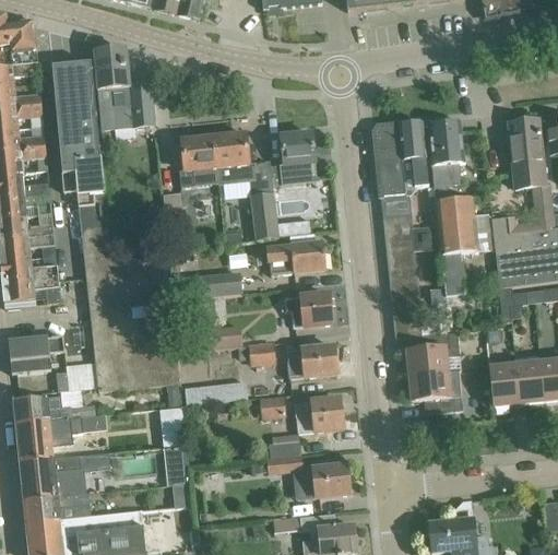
[(154,0),(153,8),(176,13),(178,0),(154,0)]
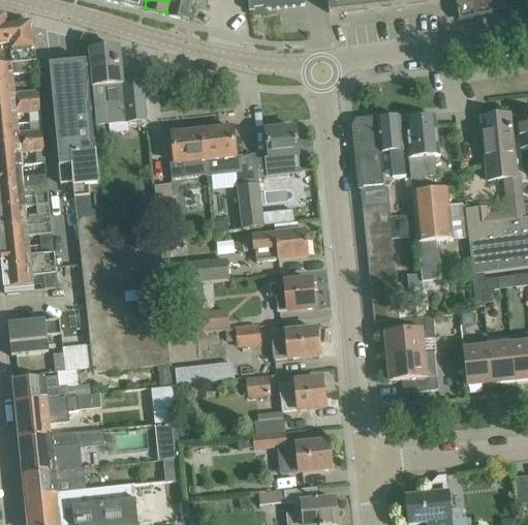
[(168,0),(166,12),(187,18),(191,0),(168,0)]
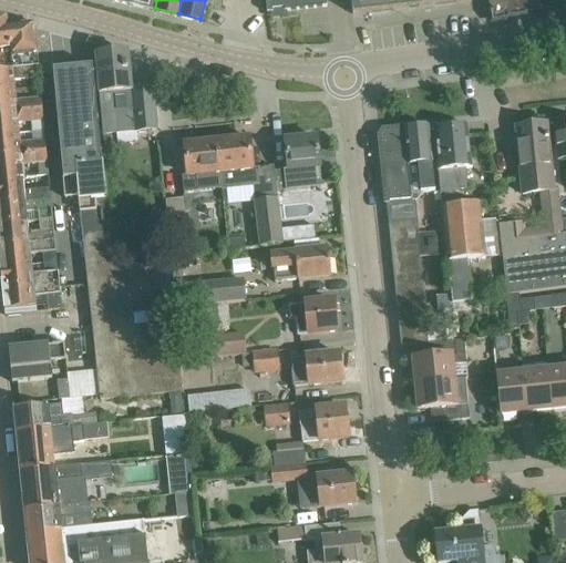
[(265,0),(266,9),(271,9),(271,6),(284,4),(284,8),(326,2),(326,0),(265,0)]
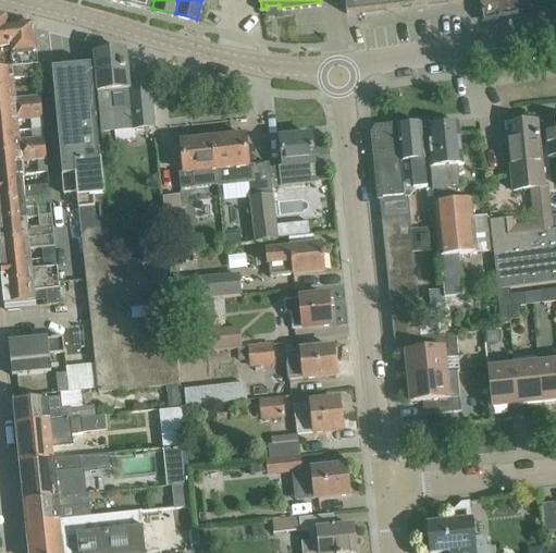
[(344,0),(345,10),(429,0),(344,0)]
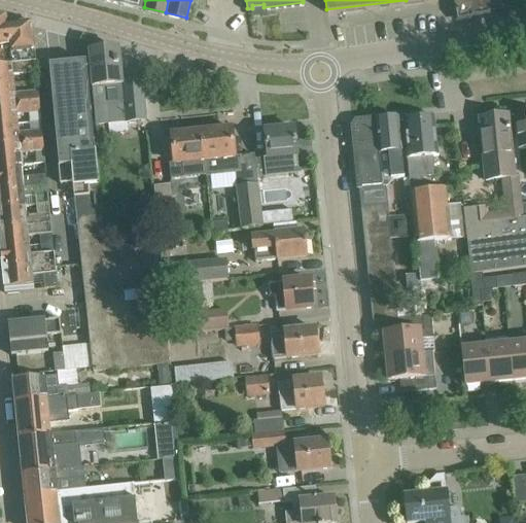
[(454,0),(456,14),(525,4),(525,0),(454,0)]
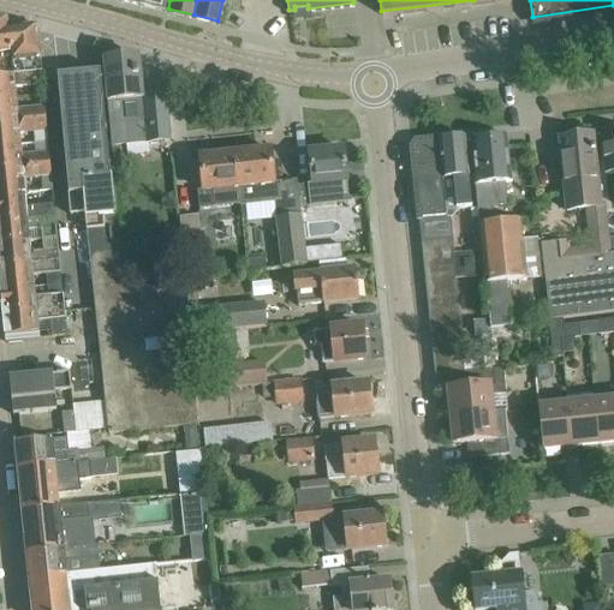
[(12,71),(41,69),(37,45),(35,22),(7,24),(7,28),(12,71)]
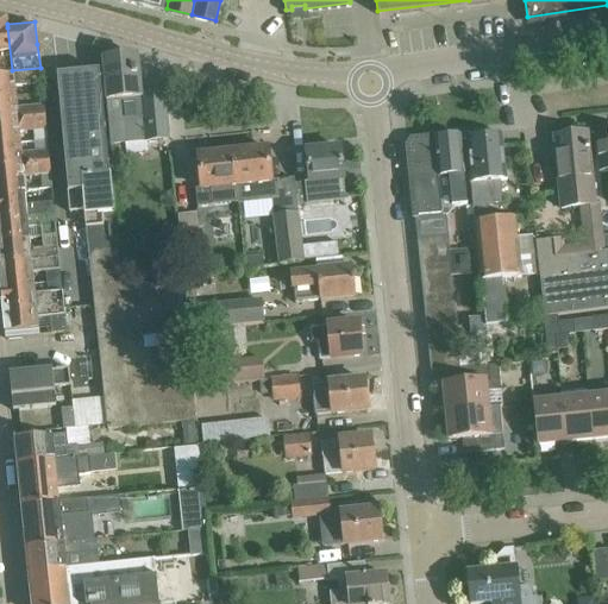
[(0,71),(12,70),(7,27),(0,31),(0,71)]
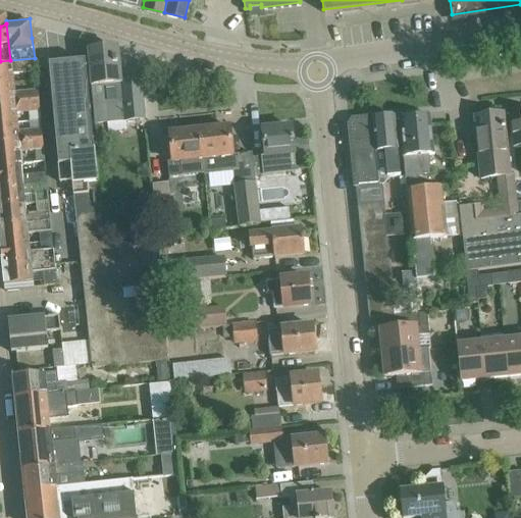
[(95,113),(99,152),(115,150),(112,111),(106,112),(103,81),(115,80),(113,62),(116,62),(115,56),(113,57),(112,47),(116,47),(116,45),(87,48),(93,113),(95,113)]
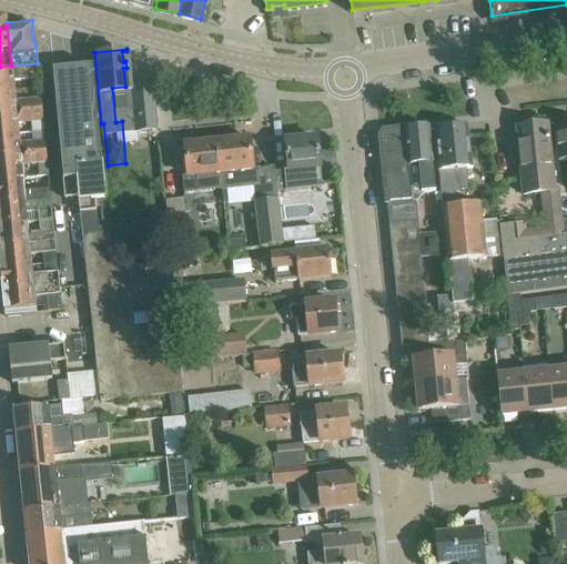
[(91,62),(52,67),(63,185),(64,194),(78,193),(85,267),(93,338),(97,372),(100,396),(181,389),(166,258),(112,263),(105,204),(97,116),(91,62)]
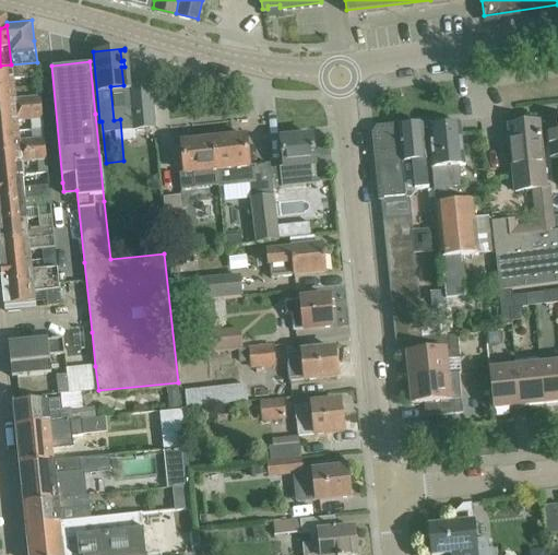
[(37,62),(11,65),(0,66),(0,87),(13,86),(12,75),(38,73),(37,62)]
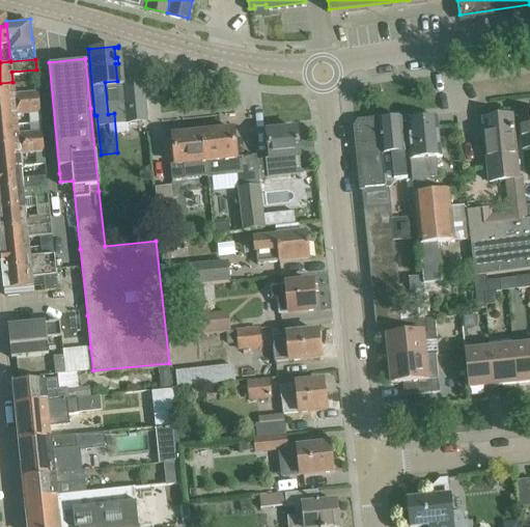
[(127,120),(143,118),(140,78),(122,80),(127,120)]
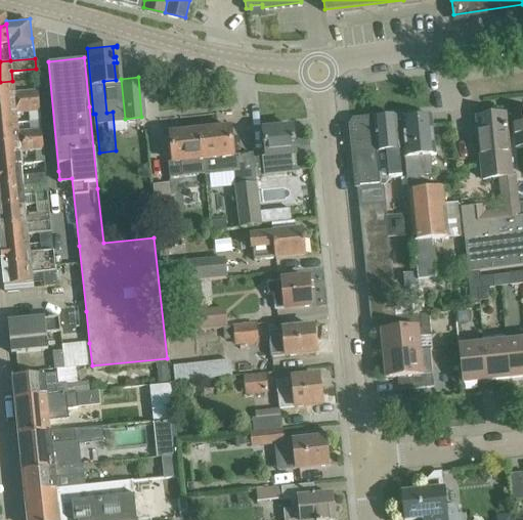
[(12,81),(0,82),(0,101),(38,98),(37,89),(13,91),(12,81)]
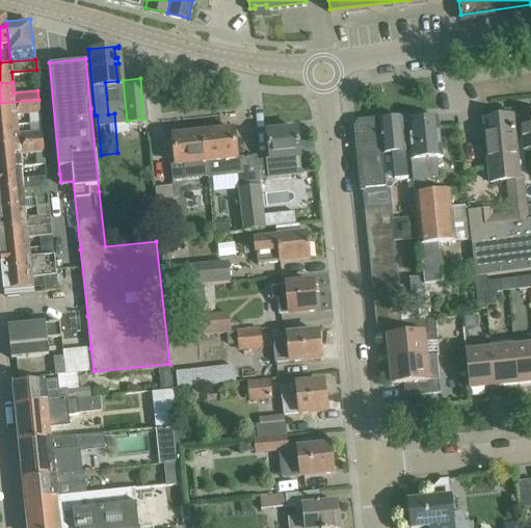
[(38,100),(0,103),(0,123),(17,122),(16,111),(40,109),(38,100)]
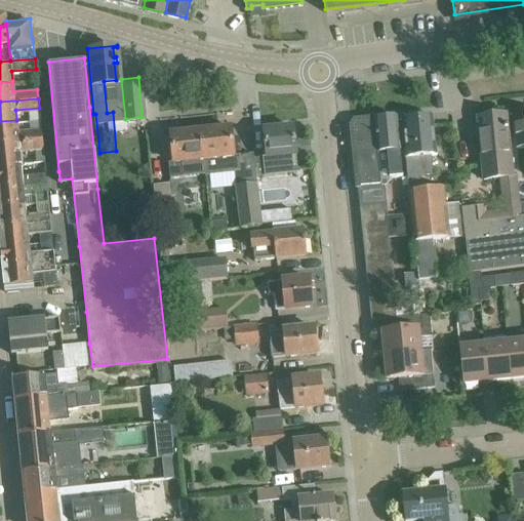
[(523,108),(512,110),(516,145),(523,143),(523,108)]
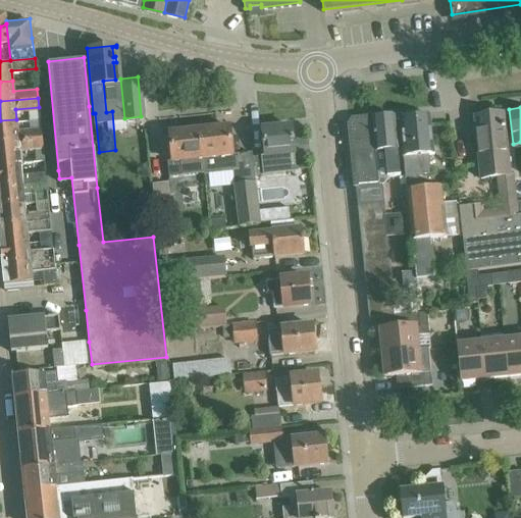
[(503,111),(473,114),(476,135),(480,175),(498,174),(501,200),(515,198),(512,170),(509,170),(505,131),(503,111)]
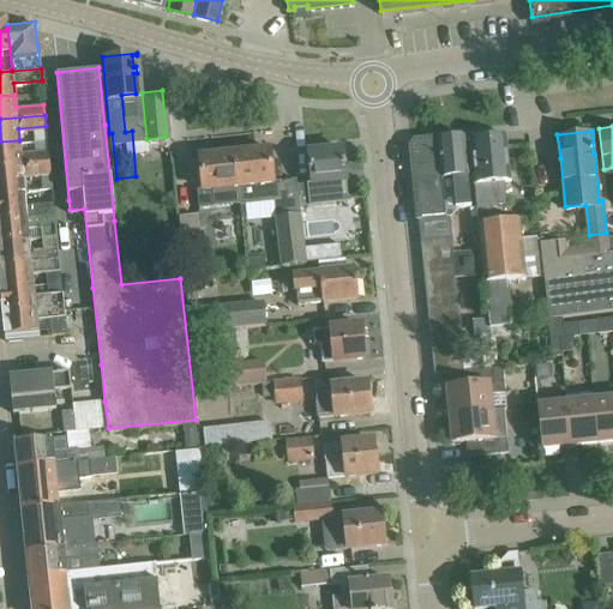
[(440,174),(443,174),(446,213),(449,213),(456,204),(469,203),(463,132),(438,134),(440,174)]
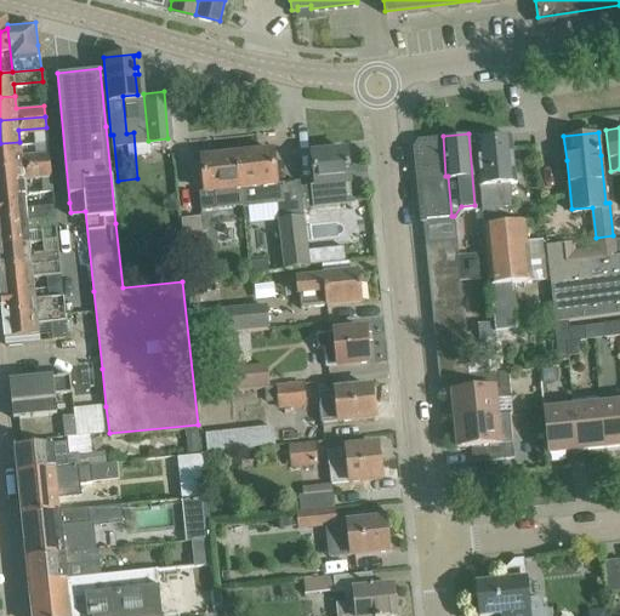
[(489,283),(510,280),(530,279),(524,218),(496,222),(495,205),(511,204),(508,180),(516,180),(511,133),(475,137),(479,183),(485,183),(488,206),(482,206),(489,283)]
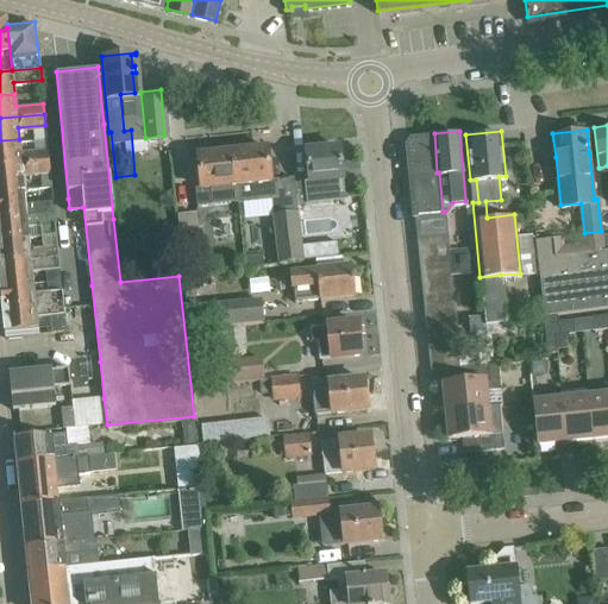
[(437,172),(434,133),(411,136),(407,143),(411,176),(437,172)]
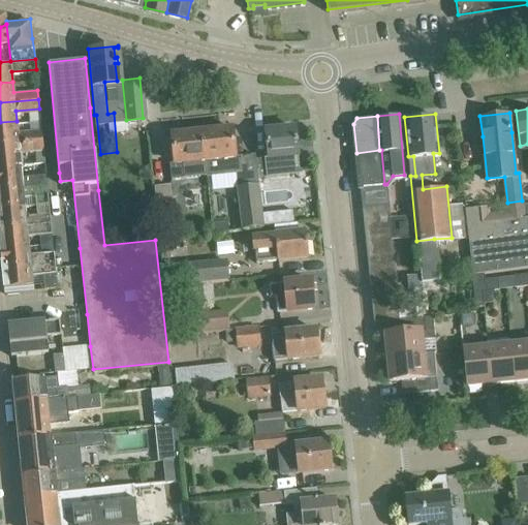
[(17,121),(0,122),(0,143),(42,139),(40,127),(18,130),(17,121)]
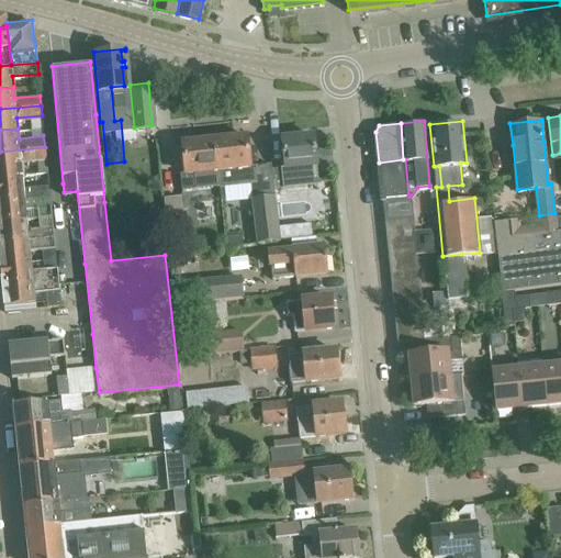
[(271,162),(255,164),(248,164),(245,133),(215,136),(219,168),(220,183),(256,180),(257,193),(275,191),(271,162)]
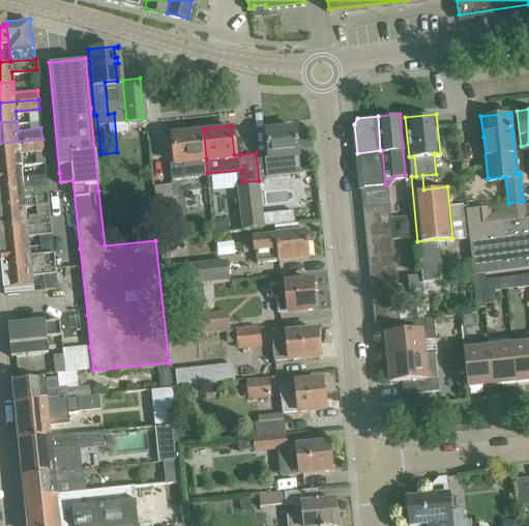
[(268,154),(264,155),(266,174),(299,171),(295,125),(265,128),(268,154)]
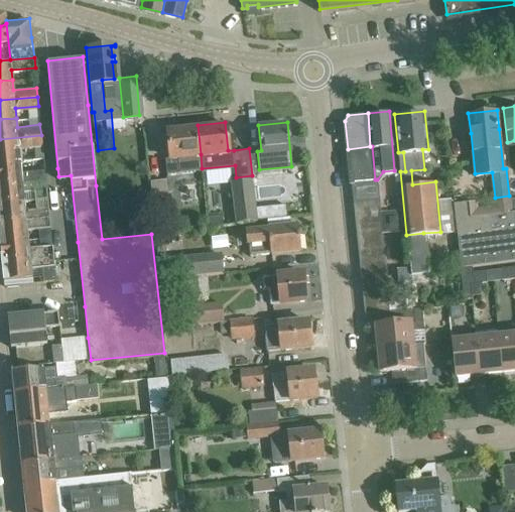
[(201,154),(198,125),(167,128),(169,156),(164,156),(165,172),(179,171),(178,156),(201,154)]
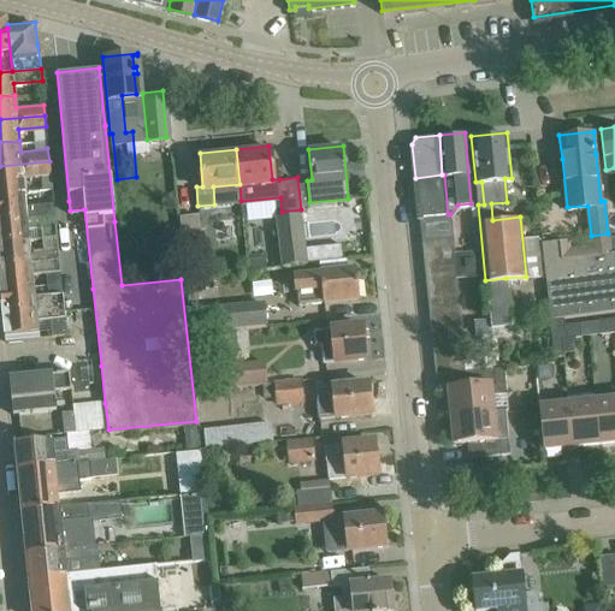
[(49,161),(0,166),(0,188),(24,185),(23,175),(49,172),(49,161)]
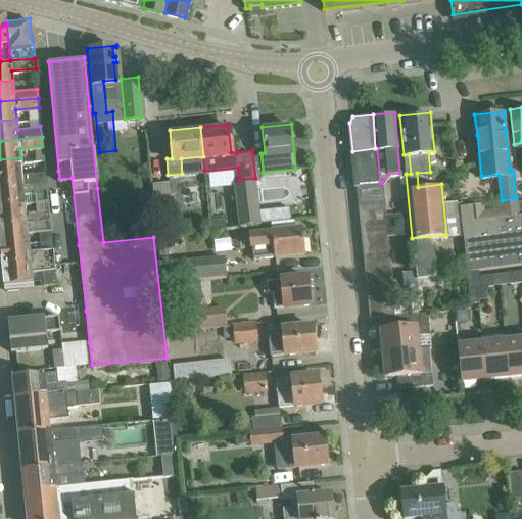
[(377,148),(375,148),(352,151),(356,188),(380,185),(380,182),(377,148)]
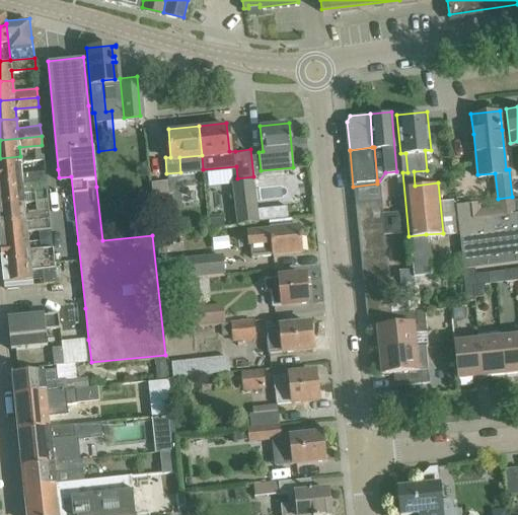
[(0,184),(46,178),(45,169),(21,171),(20,161),(0,162),(0,184)]
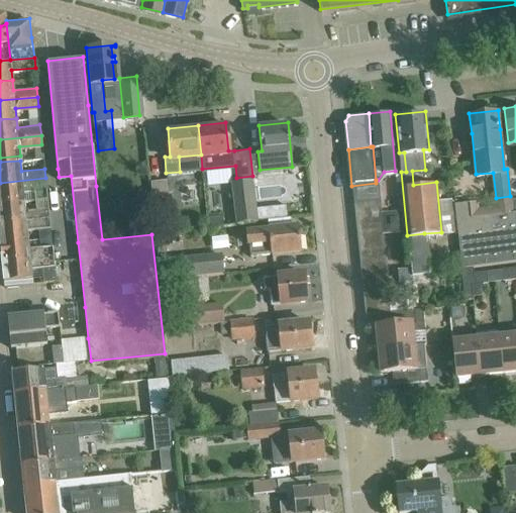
[(168,203),(166,176),(151,178),(153,204),(168,203)]
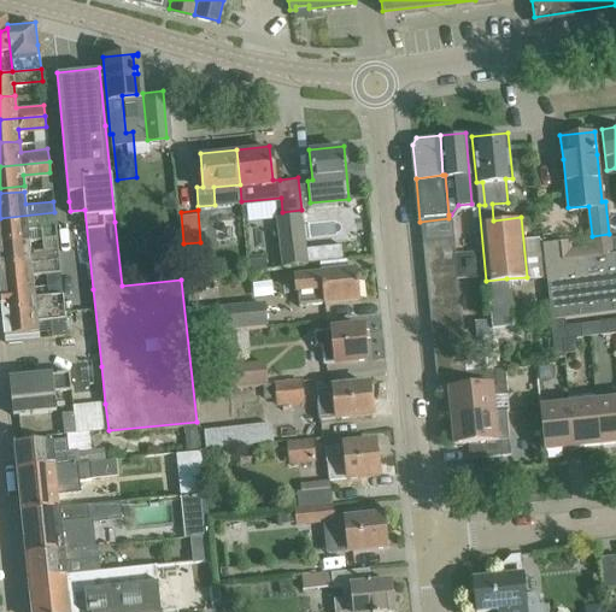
[(282,212),(276,212),(276,215),(281,264),(288,264),(308,262),(301,210),(282,212)]
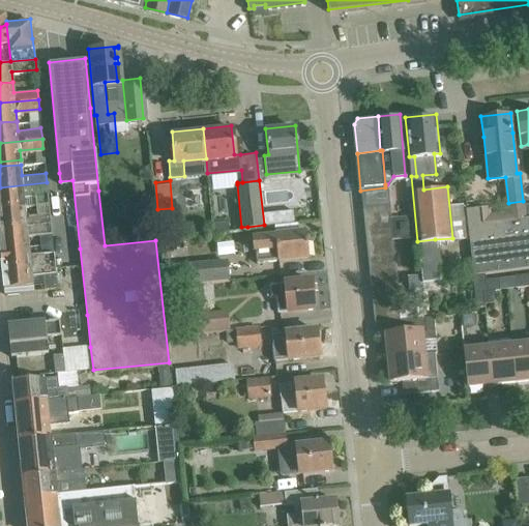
[(47,182),(0,187),(0,207),(25,205),(24,195),(31,195),(35,194),(48,193),(47,182)]
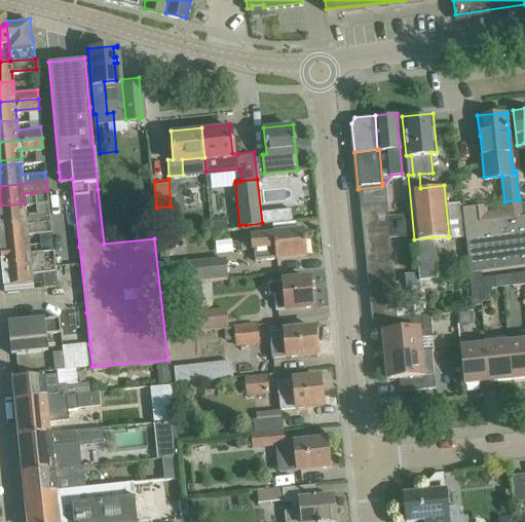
[(382,186),(358,189),(360,201),(384,199),(382,186)]
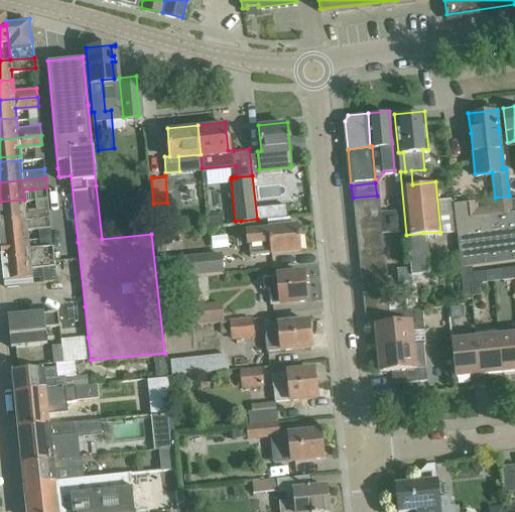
[(30,189),(23,189),(24,200),(35,199),(34,188),(30,189)]
